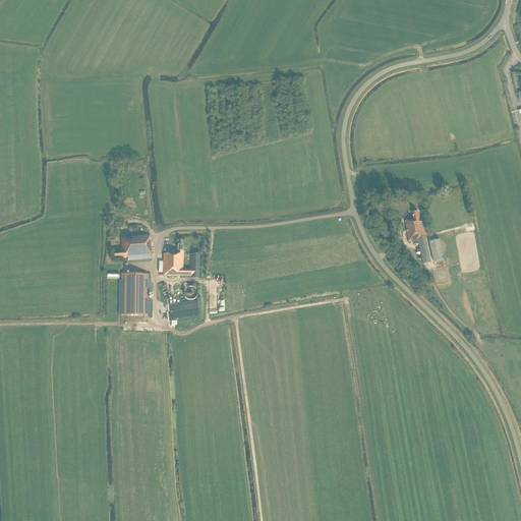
[(419,223),(417,212),(412,213),(413,220),(410,220),(410,221),(405,222),(409,241),(413,241),(414,245),(419,244),(423,264),(430,263),(422,222),(419,223)]
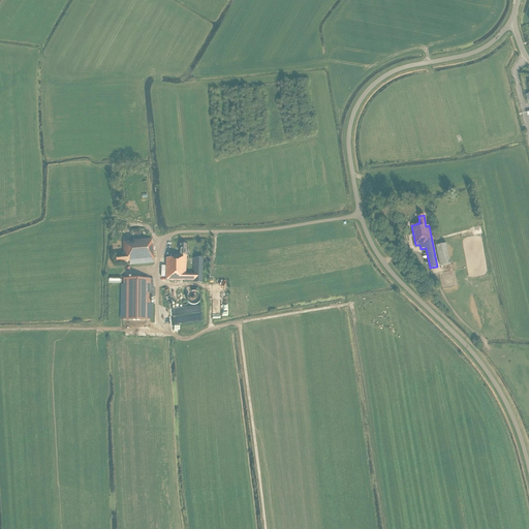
[(152,244),(151,239),(131,240),(131,241),(123,242),(124,256),(116,256),(116,262),(129,261),(129,265),(154,262),(153,244),(152,244)]
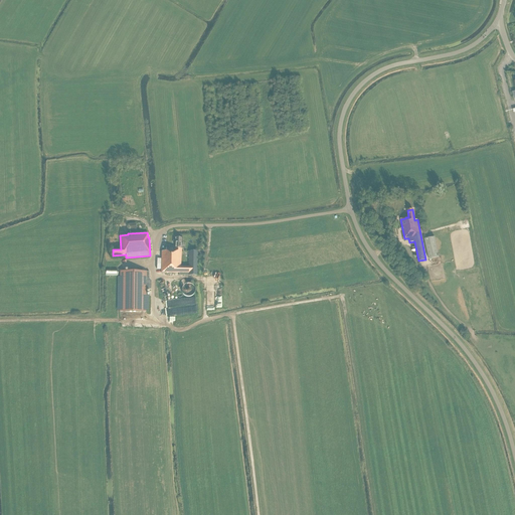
[(181,248),(181,237),(176,237),(175,248),(169,247),(169,246),(166,246),(166,251),(162,251),(161,273),(180,273),(180,276),(196,276),(197,251),(189,251),(189,267),(181,267),(182,248),(181,248)]
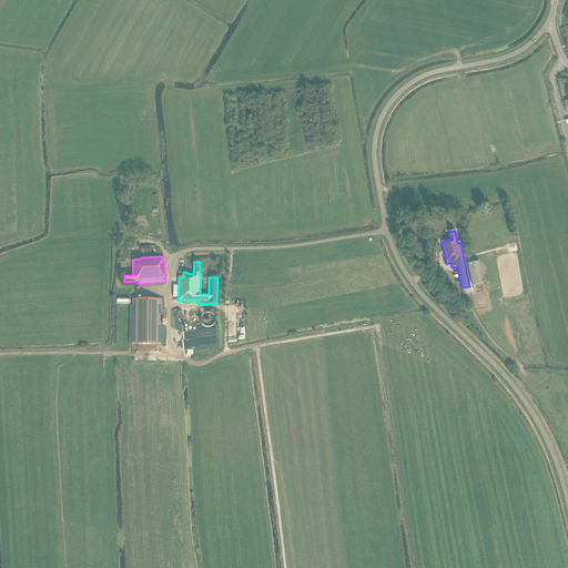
[(473,286),(484,284),(479,262),(468,264),(473,286)]
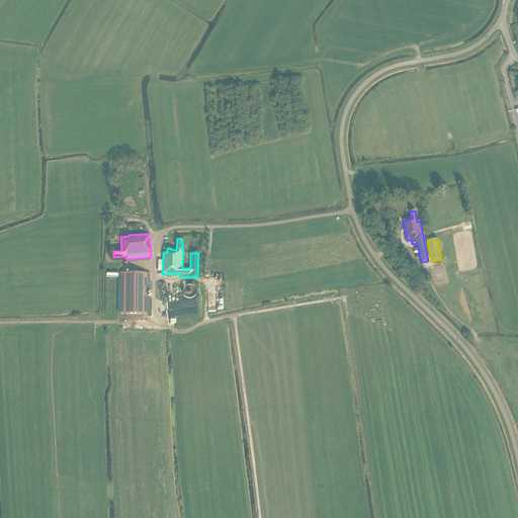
[(120,278),(120,314),(147,314),(147,291),(151,291),(151,282),(150,282),(150,273),(148,273),(120,272),(120,278)]
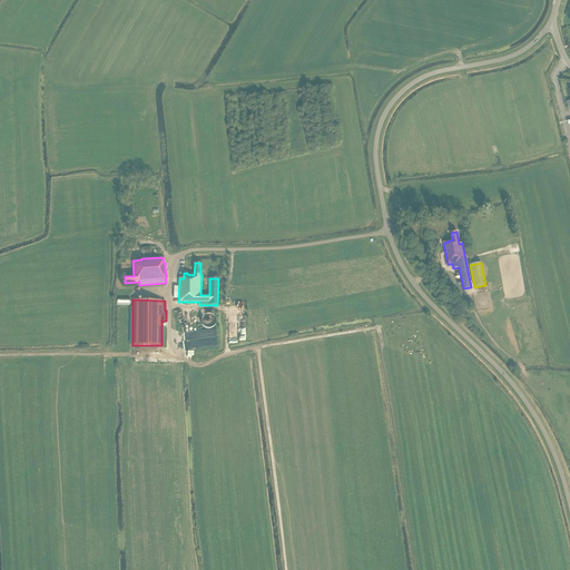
[(208,328),(209,328),(210,328),(212,328),(213,327),(214,326),(215,325),(215,324),(216,323),(216,322),(215,321),(215,320),(215,318),(214,317),(214,316),(213,315),(212,315),(210,314),(209,314),(208,314),(207,314),(206,314),(205,315),(204,315),(203,316),(202,317),(202,318),(202,320),(200,321),(200,322),(200,323),(202,324),(202,325),(202,326),(203,326),(204,327),(205,328),(206,328),(207,328),(208,328)]
